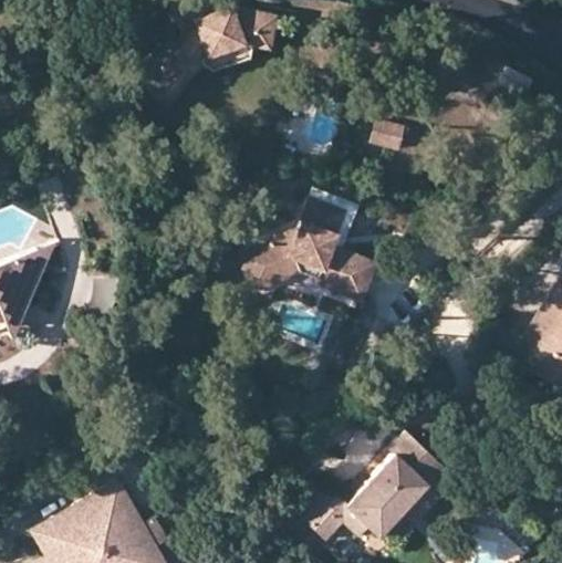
[(260,24),(276,24),(271,10),(233,3),(220,0),(164,0),(159,11),(187,19),(185,31),(181,48),(167,37),(153,56),(166,66),(149,90),(170,105),(204,61),(209,54),(230,45),(252,41),(260,40),(260,24)]
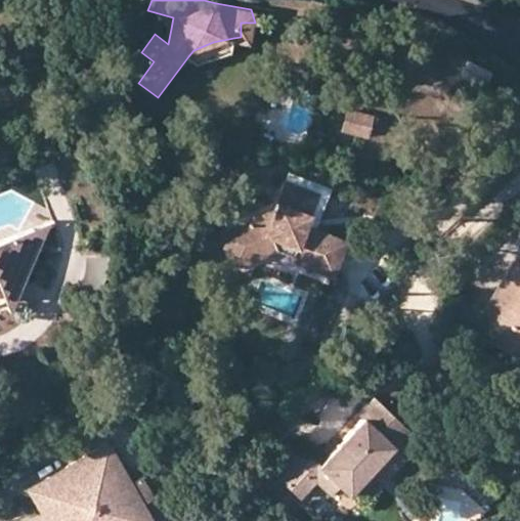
[(255,37),(255,23),(241,23),(241,37),(255,37)]
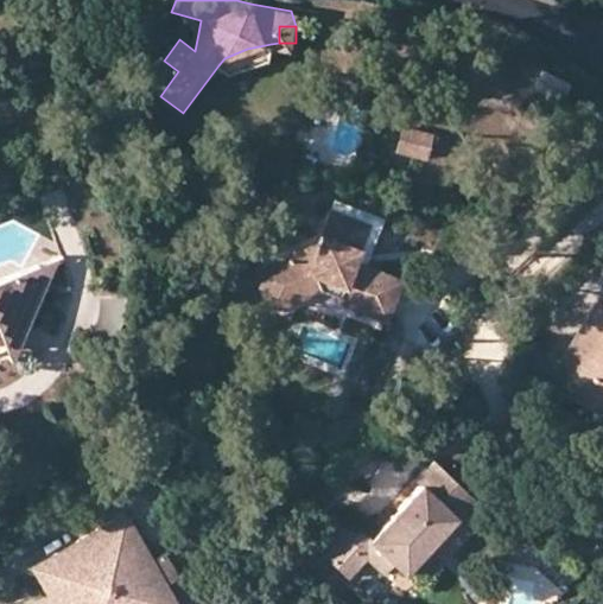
[(271,62),(271,44),(247,49),(224,58),(219,65),(230,75),(271,62)]
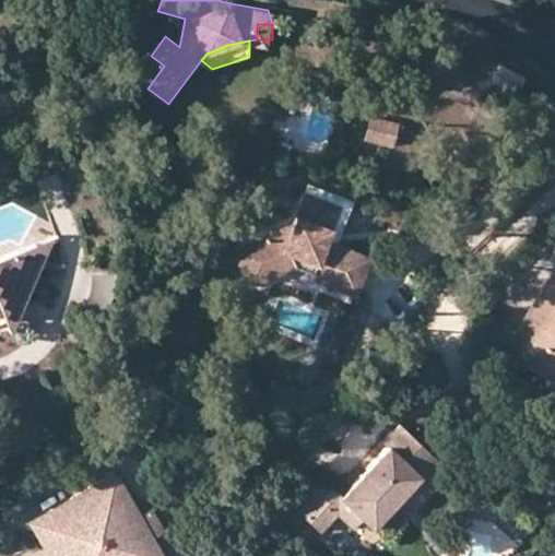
[(370,137),(376,116),(370,114),(364,135),(370,137)]
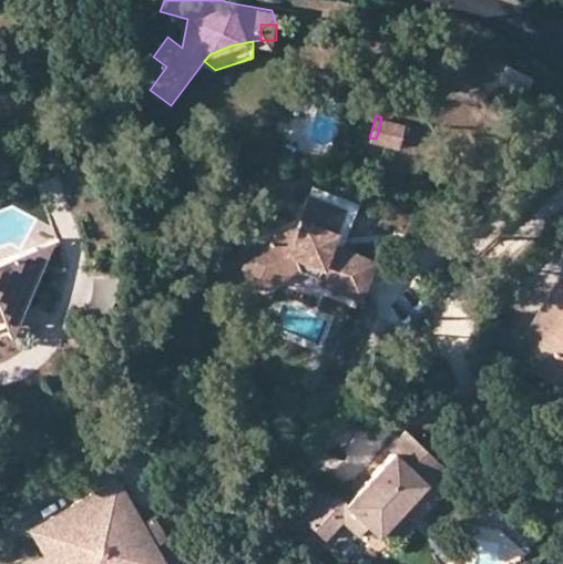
[(402,123),(381,118),(376,139),(396,144),(402,123)]
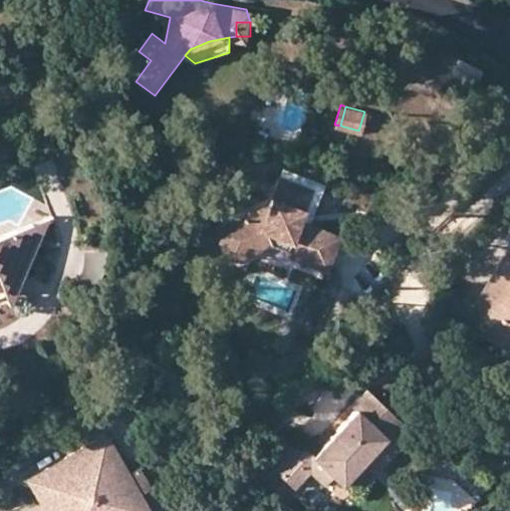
[(273,207),(234,223),(248,257),(275,246),(290,252),(288,255),(329,271),(342,237),(307,224),(303,222),(314,191),(284,180),(273,207)]
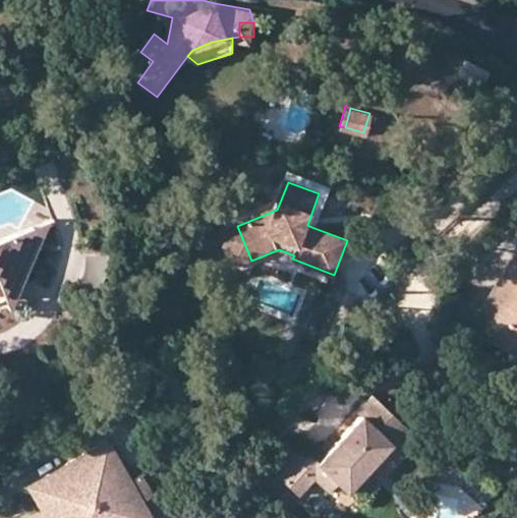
[(52,222),(36,229),(44,242),(52,222)]
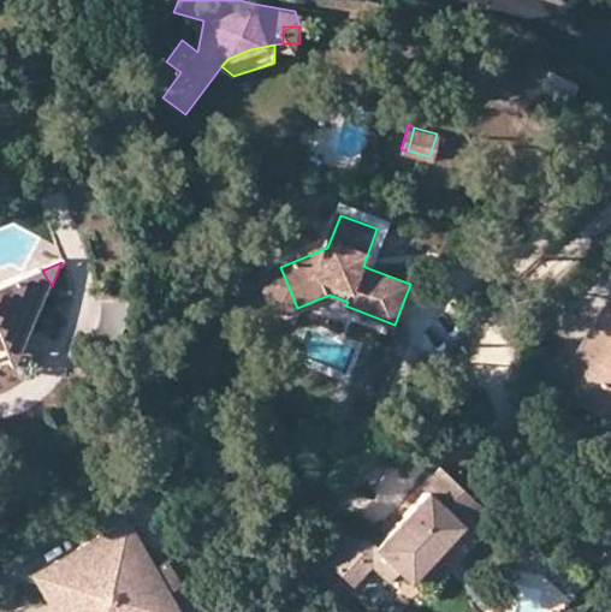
[(289,312),(297,308),(280,267),(261,274),(278,316),(289,312)]
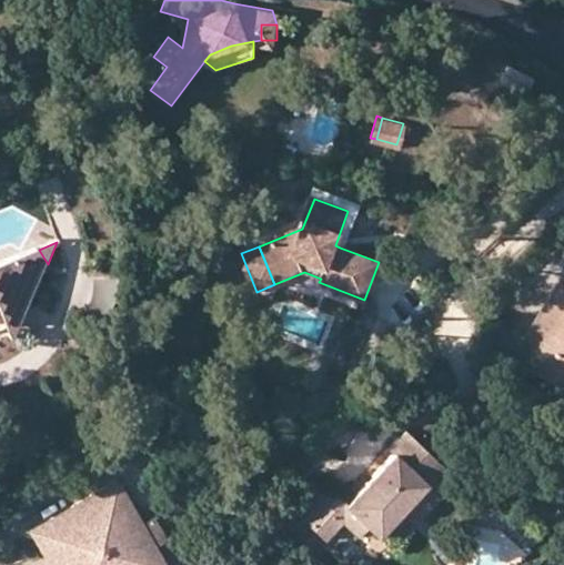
[(0,308),(7,329),(22,324),(48,264),(39,250),(0,264),(0,308)]
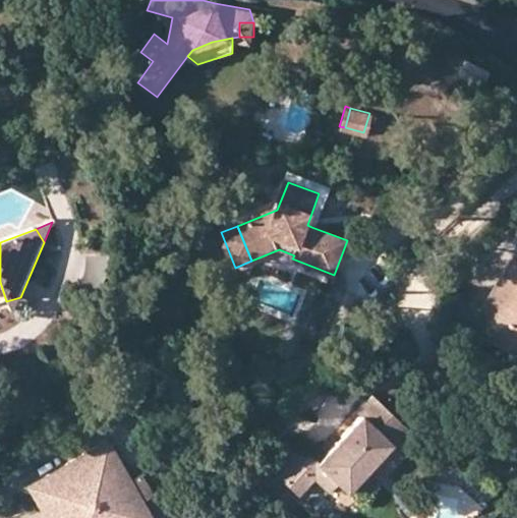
[(516,272),(483,324),(505,337),(516,321),(516,272)]
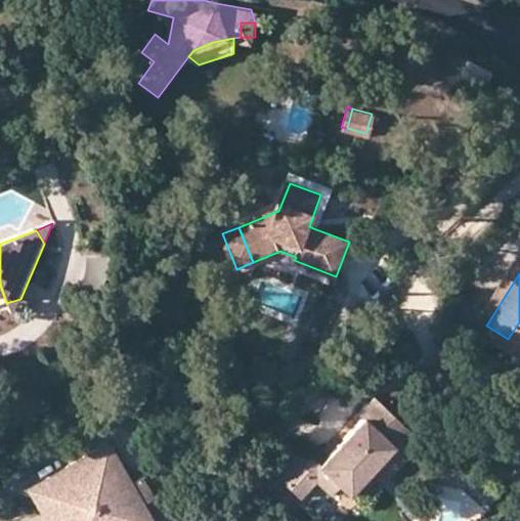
[(519,322),(508,339),(519,346),(519,322)]
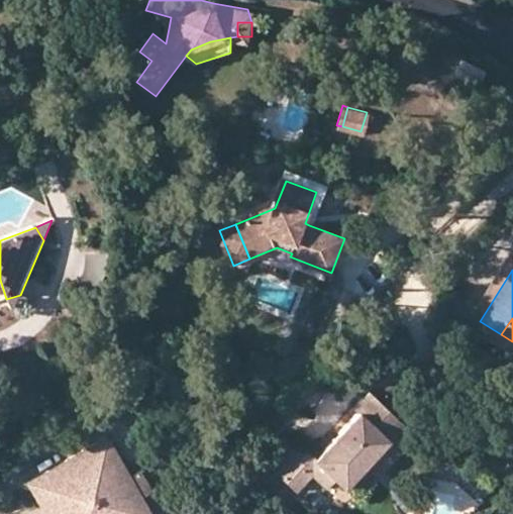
[(322,361),(297,390),(289,399),(304,412),(310,404),(314,407),(339,377),(322,361)]
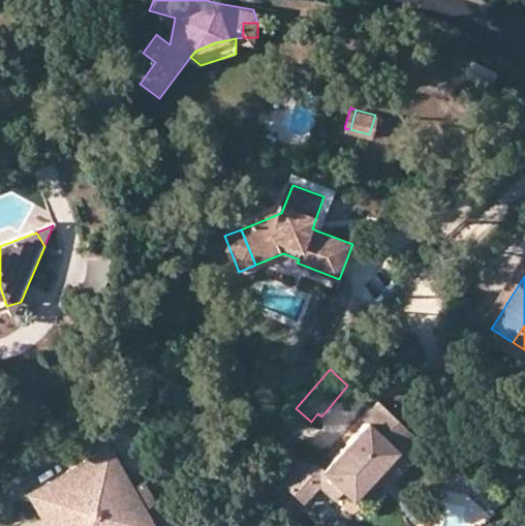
[(352,450),(330,476),(329,477),(349,495),(359,504),(401,456),(404,459),(421,440),(382,407),(367,425),(371,429),(352,450)]
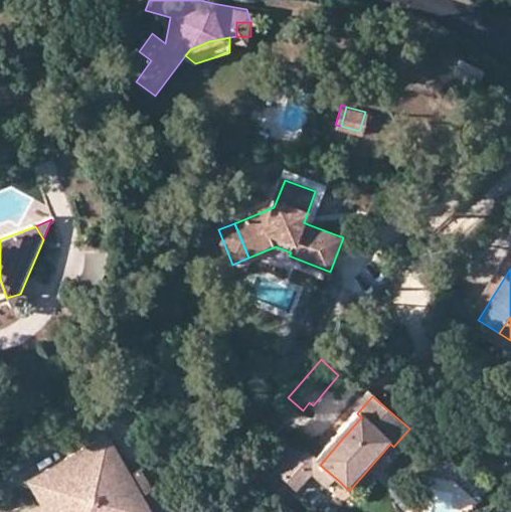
[(150,511),(116,451),(110,440),(30,484),(45,511),(150,511)]
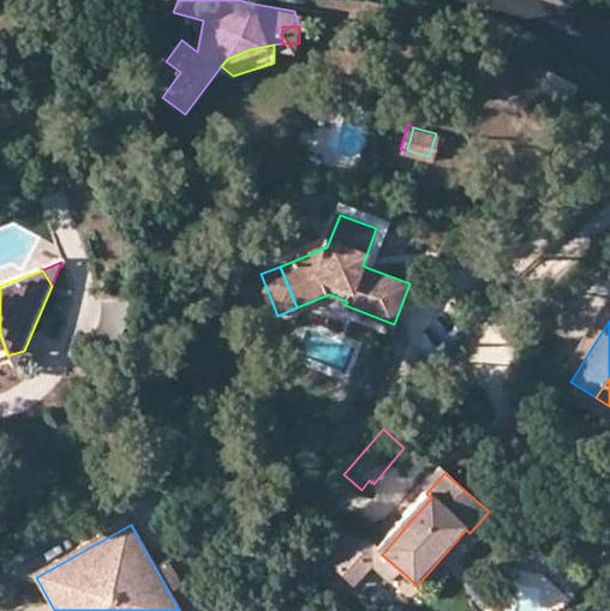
[(363,565),(377,549),(357,532),(328,565),(359,593),(375,576),(363,565)]
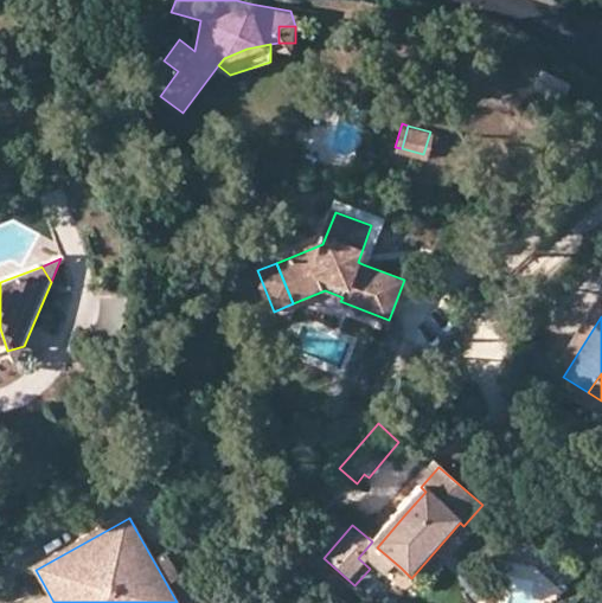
[(377,547),(378,546),(372,541),(358,558),(370,569),(372,565),(389,581),(401,568),(377,547)]
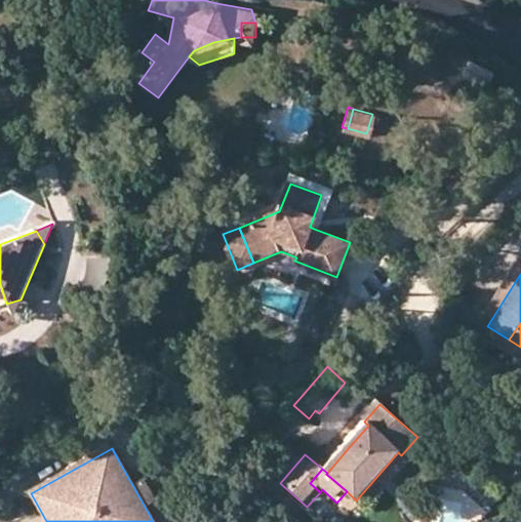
[(475,487),(467,496),(478,508),(486,498),(475,487)]
